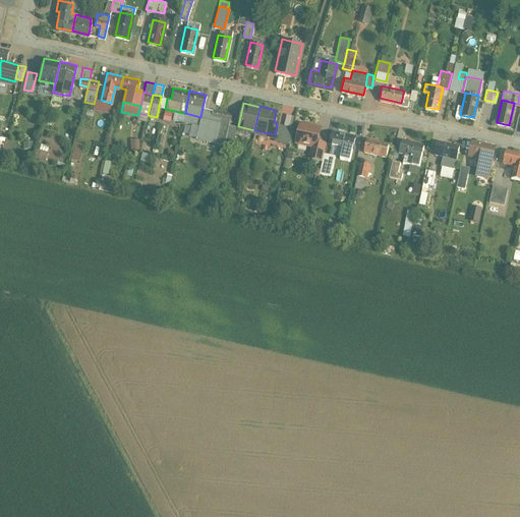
[(203,107),(200,117),(211,119),(213,109),(203,107)]
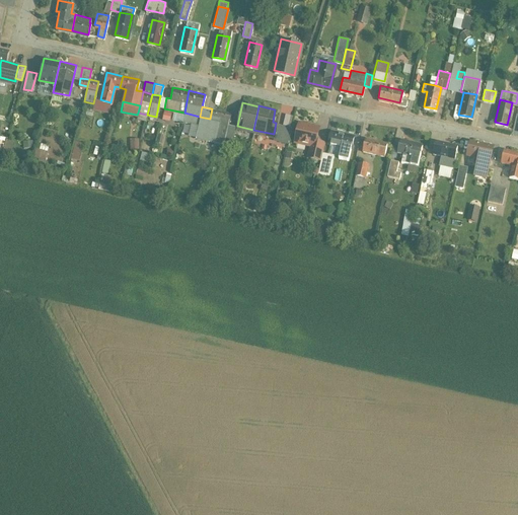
[(212,107),(212,108),(210,119),(218,121),(221,109),(212,107)]
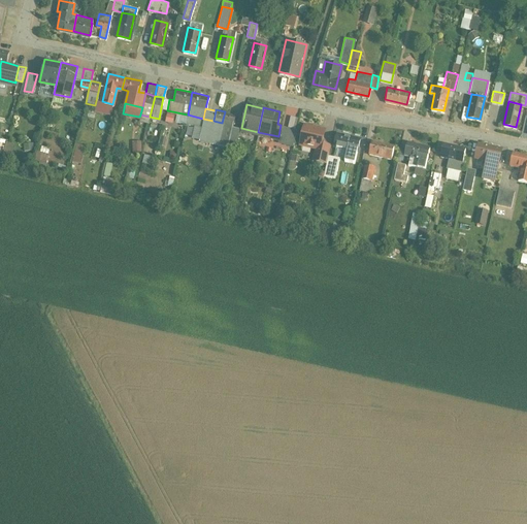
[(222,123),(218,142),(227,144),(231,125),(234,113),(225,111),(222,123)]
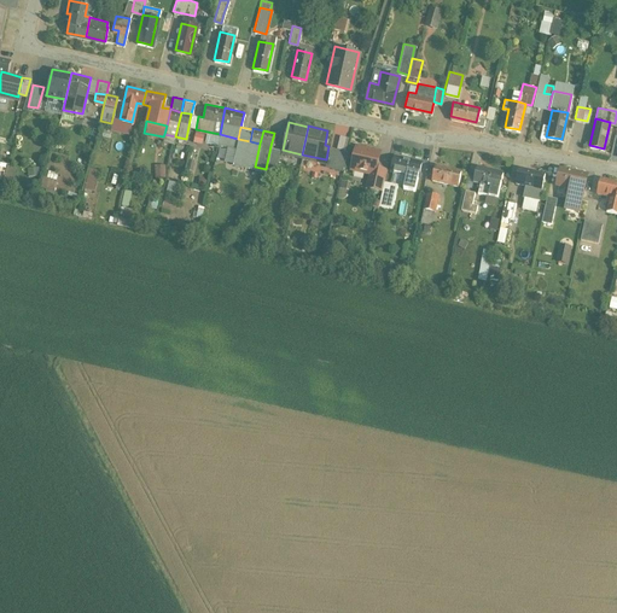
[(238,139),(220,134),(217,144),(236,147),(238,139)]
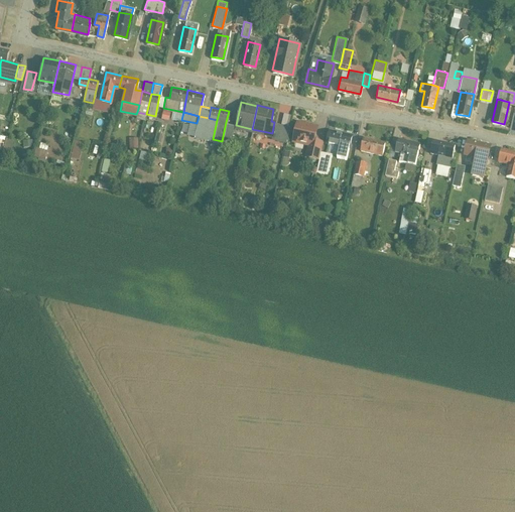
[(283,112),(280,123),(287,125),(290,113),(283,112)]
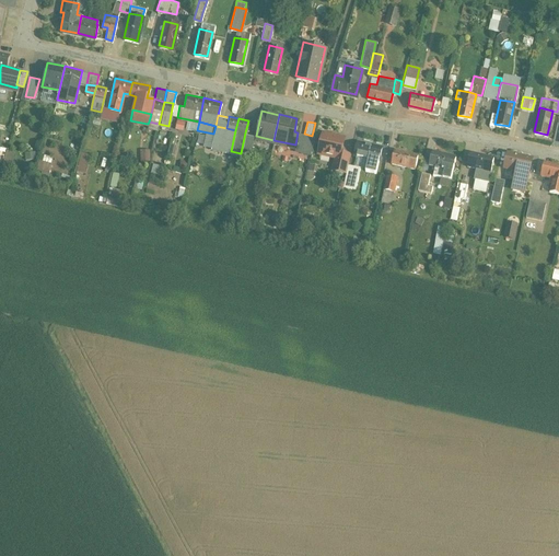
[(213,134),(211,147),(231,151),(235,130),(226,128),(216,126),(213,134)]
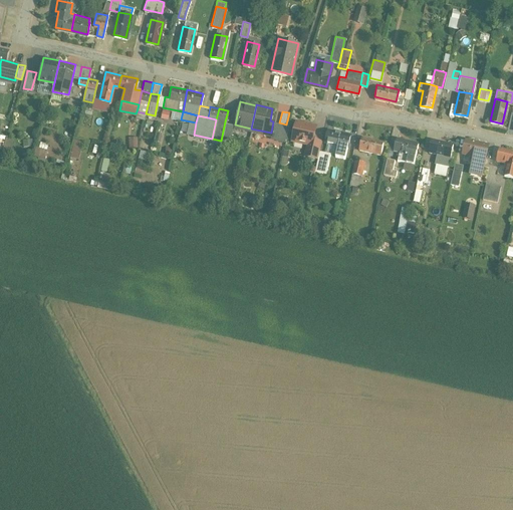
[(315,124),(295,120),(291,138),(309,142),(306,155),(317,157),(318,149),(321,139),(312,137),(315,124)]
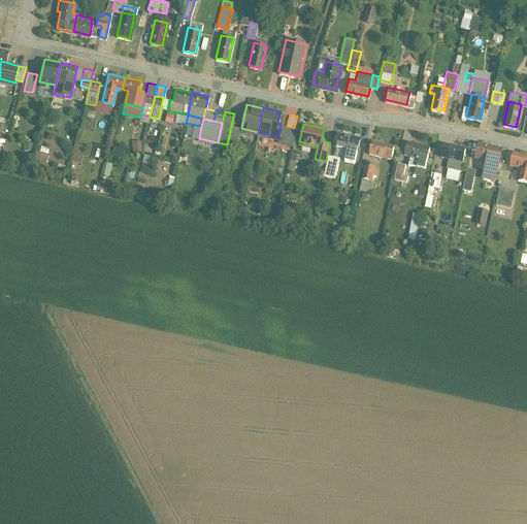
[(231,125),(227,144),(235,146),(239,127),(231,125)]
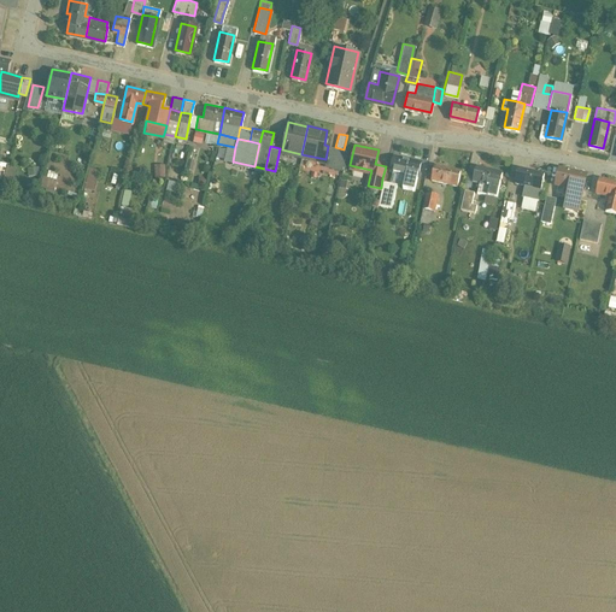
[(335,147),(328,146),(326,159),(324,164),(341,169),(346,149),(344,149),(335,147)]
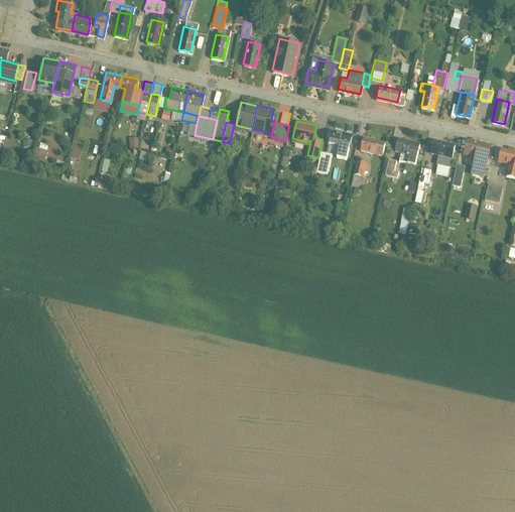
[(351,133),(329,128),(327,140),(339,143),(336,155),(345,157),(351,133)]
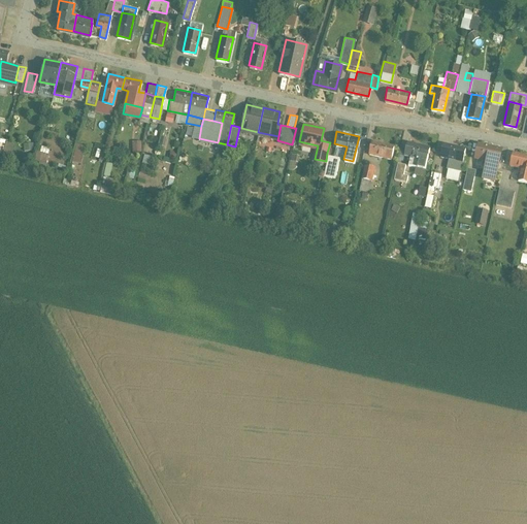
[(393,144),(371,139),(368,152),(390,157),(393,144)]
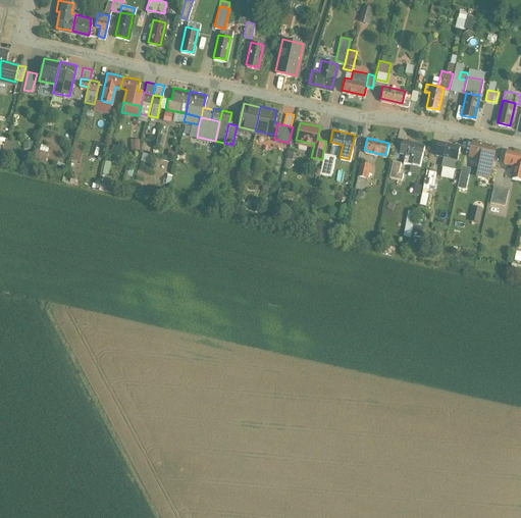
[(424,144),(402,139),(399,151),(405,152),(421,156),(424,144)]
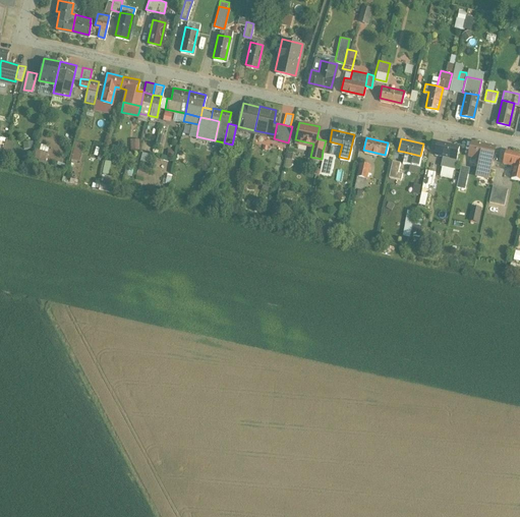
[(459,145),(437,139),(434,152),(442,154),(440,164),(453,167),(459,145)]
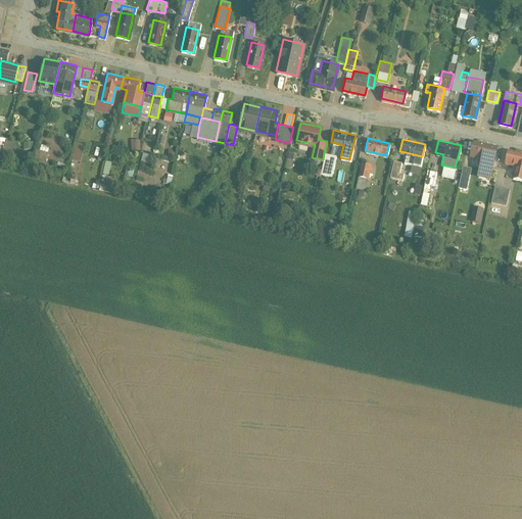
[(496,146),(473,141),(470,154),(481,156),(478,175),(489,177),(496,146)]
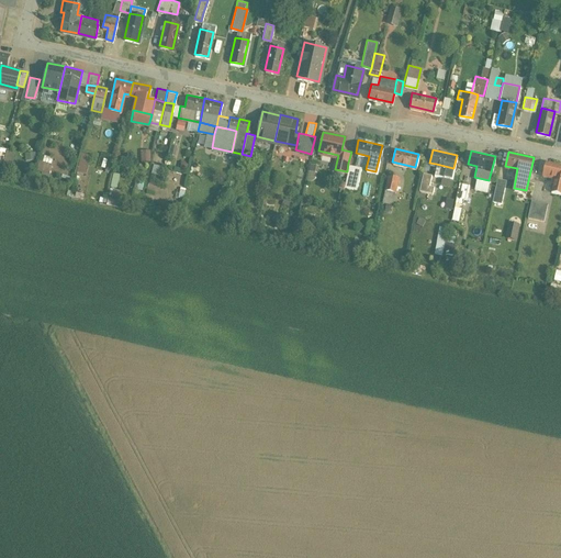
[(560,164),(545,160),(542,174),(553,176),(551,190),(560,192),(560,164)]
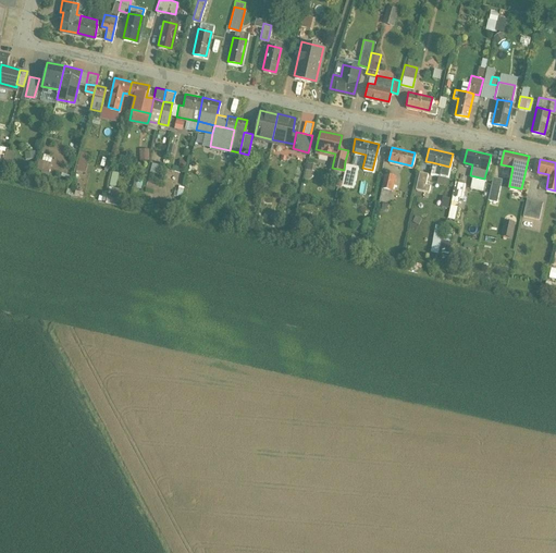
[(344,170),(341,183),(353,185),(357,164),(345,161),(344,170)]
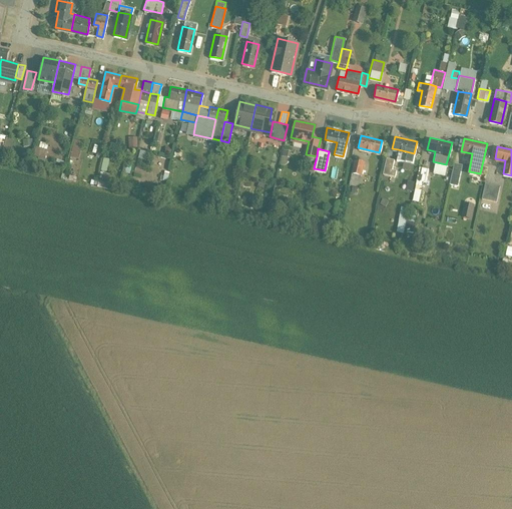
[(412,162),(414,153),(398,149),(396,158),(412,162)]
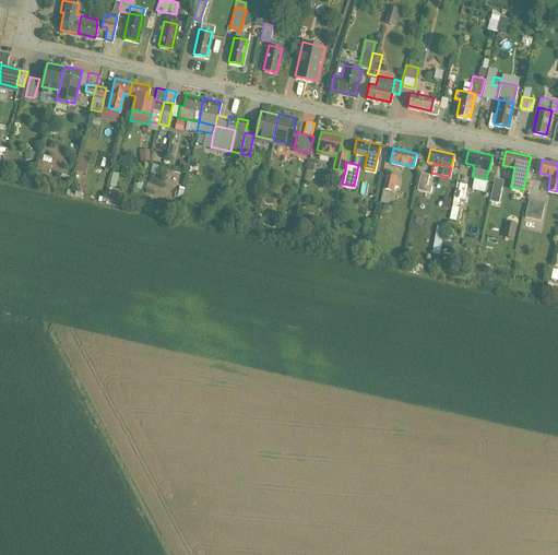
[(429,173),(420,170),(417,187),(429,190),(431,184),(427,182),(429,173)]
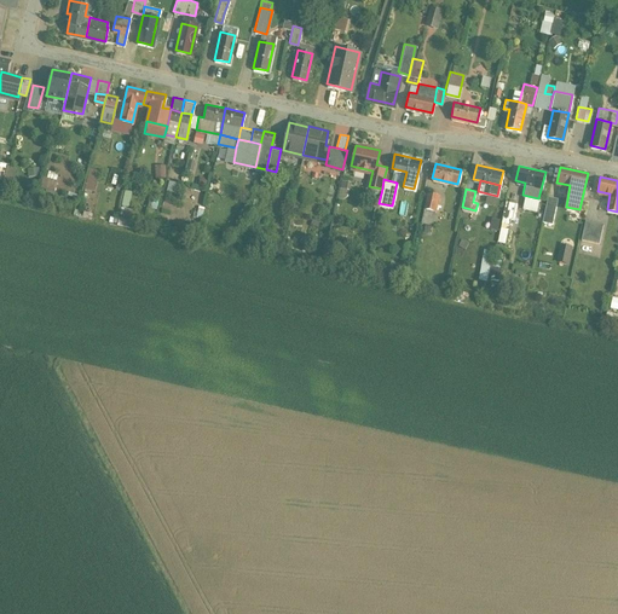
[(438,193),(427,191),(423,207),(434,209),(438,193)]
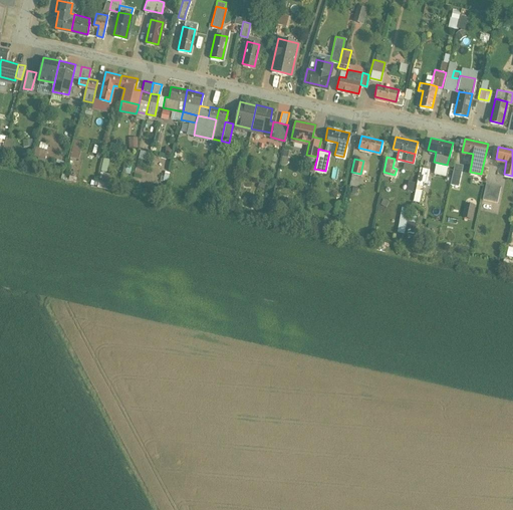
[(463,164),(455,162),(450,183),(458,184),(463,164)]
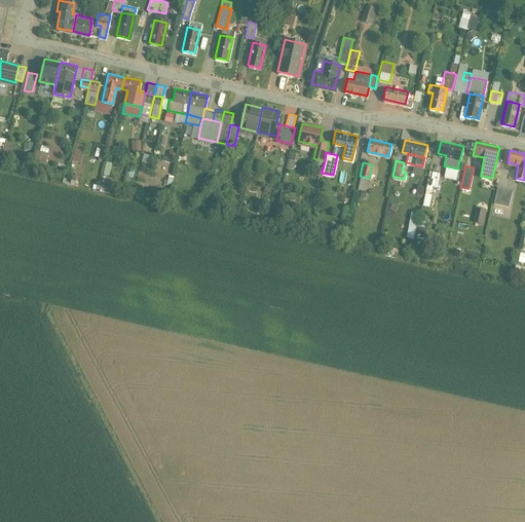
[(439,172),(429,170),(425,188),(432,189),(433,184),(436,185),(439,172)]
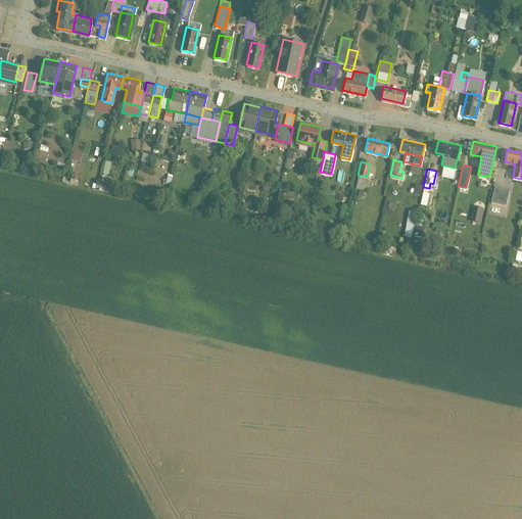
[(367,177),(358,175),(356,186),(365,188),(367,177)]
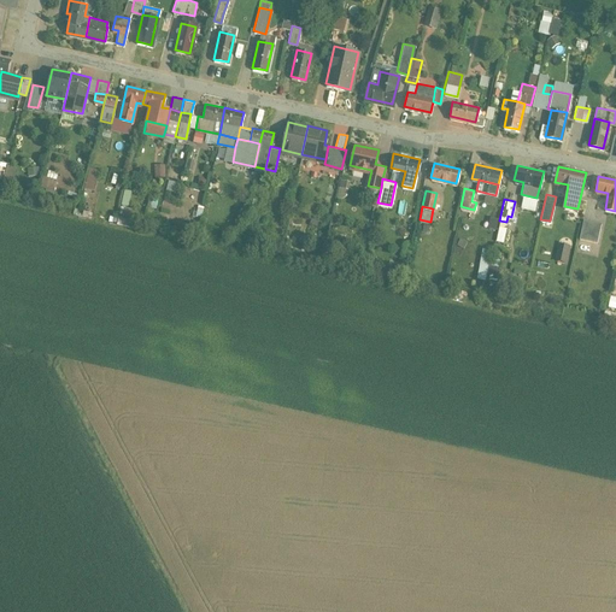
[(600,222),(582,218),(579,236),(597,240),(600,222)]
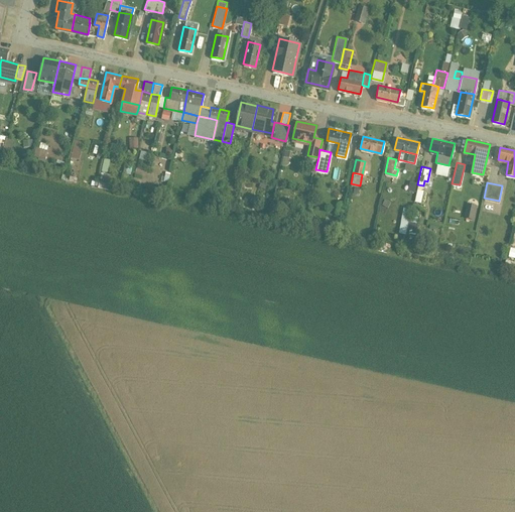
[(476,205),(459,202),(457,215),(474,218),(476,205)]
